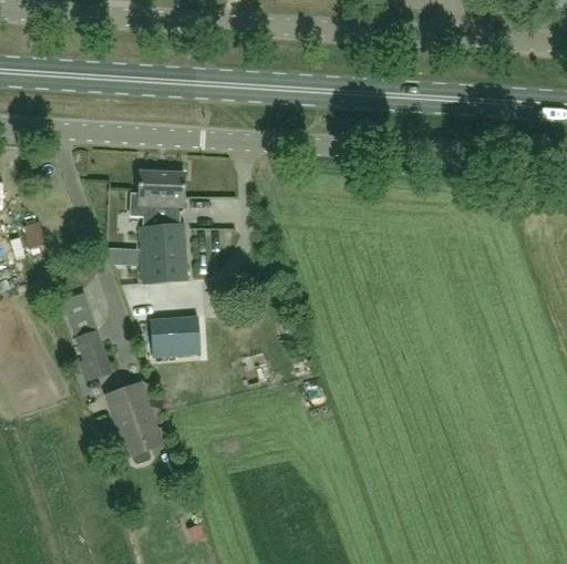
[(183,174),(138,171),(137,194),(130,193),(129,215),(140,216),(138,227),(137,227),(142,282),(187,278),(183,223),(178,224),(179,208),(181,208),(183,174)]
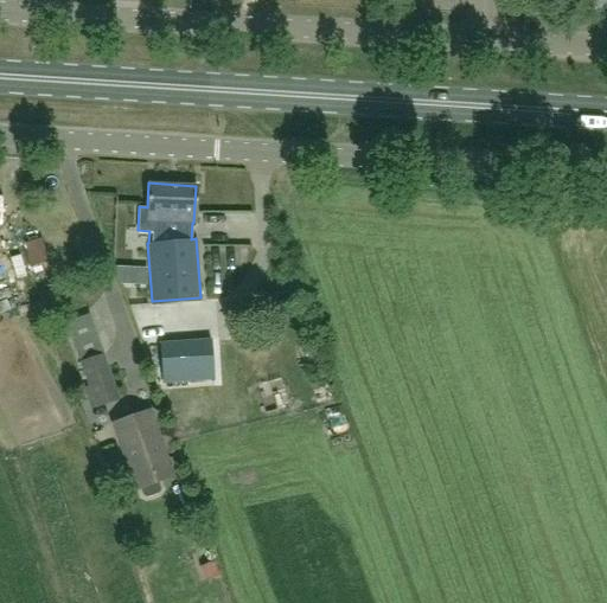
[(48,260),(42,238),(25,242),(31,264),(48,260)]
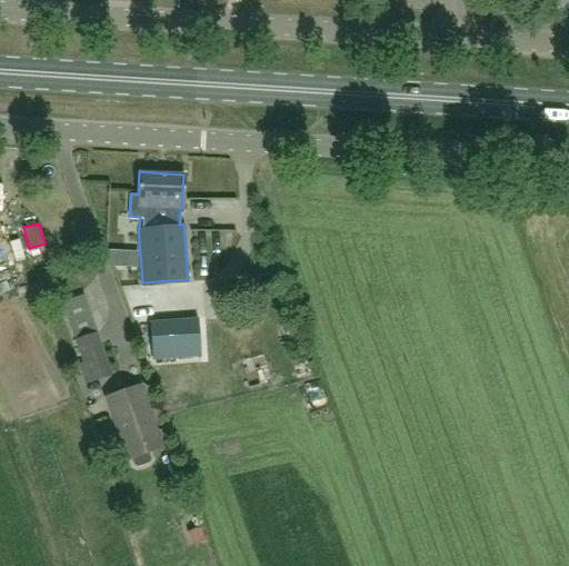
[(90,311),(69,319),(77,337),(75,338),(82,360),(79,361),(85,381),(111,374),(97,330),(90,311)]
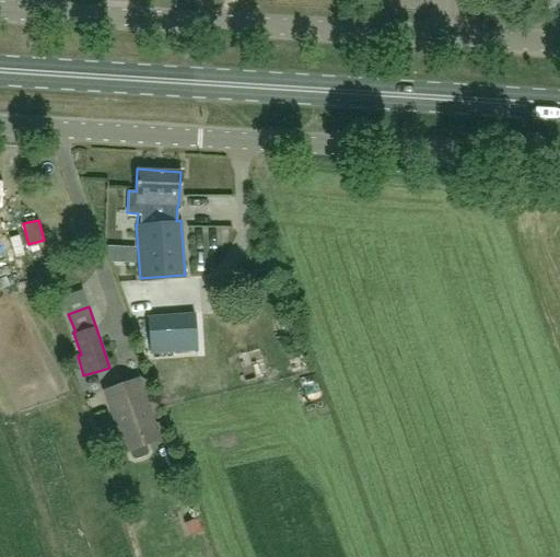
[(166,314),(142,315),(143,339),(182,338),(181,314),(166,314)]
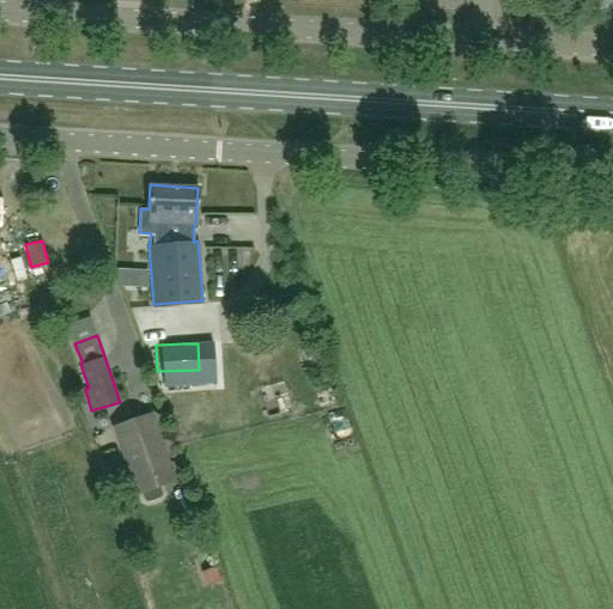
[(163,492),(159,483),(174,479),(151,413),(113,426),(137,492),(140,491),(144,499),(149,500),(161,497),(163,492)]
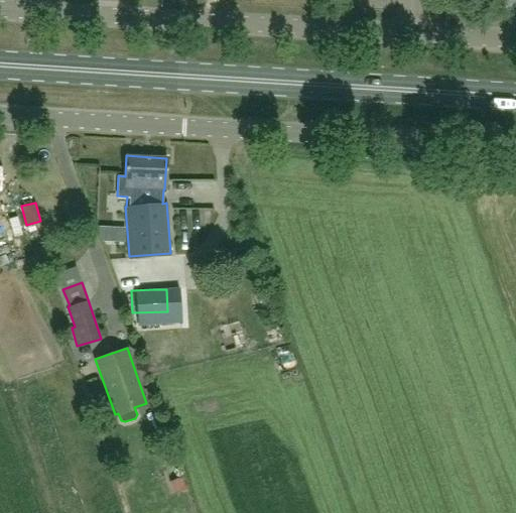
[(182,475),(170,480),(174,492),(186,487),(182,475)]
